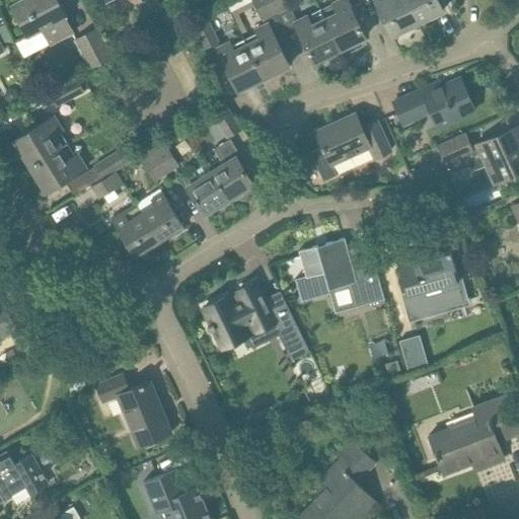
[(71,32),(64,19),(62,16),(65,14),(57,0),(20,0),(12,5),(27,34),(41,28),(49,44),(71,32)]
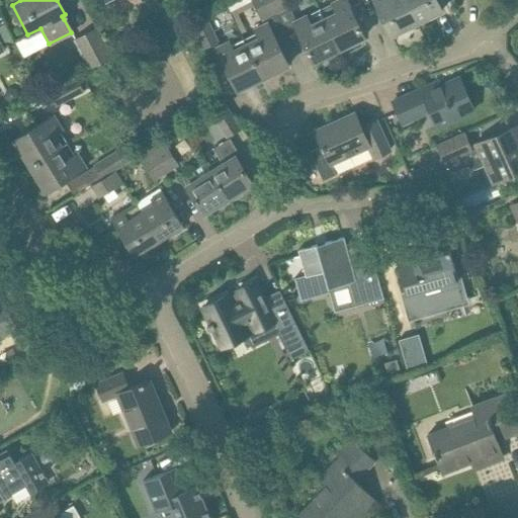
[(187,24),(186,23),(175,0),(166,0),(158,4),(171,32),(187,24)]
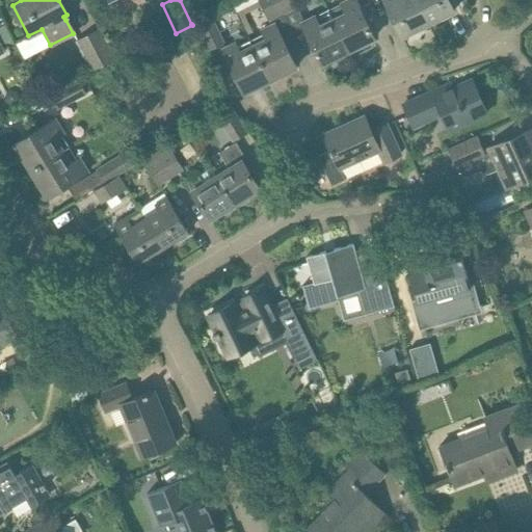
[(260,0),(270,19),(283,12),(276,0),(260,0)]
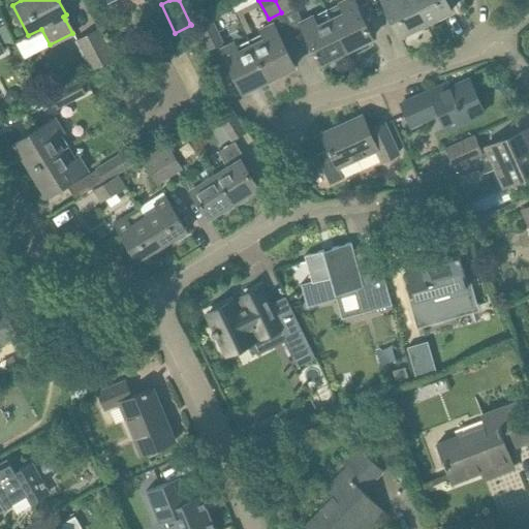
[(291,0),(275,0),(281,12),(294,6),(291,0)]
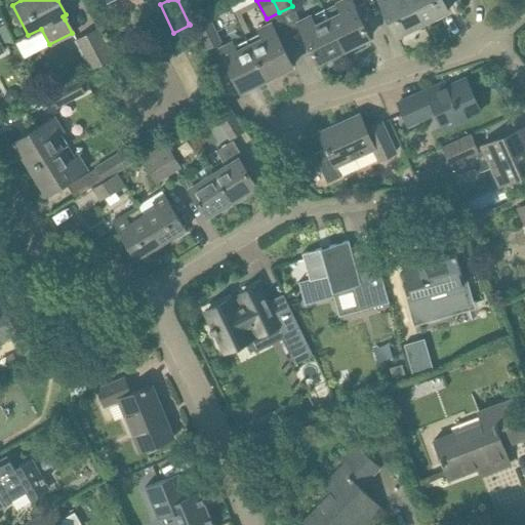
[(341,0),(337,2),(341,11),(327,18),(344,51),(352,46),(358,51),(367,46),(367,39),(370,38),(355,7),(366,2),(364,0),(341,0)]
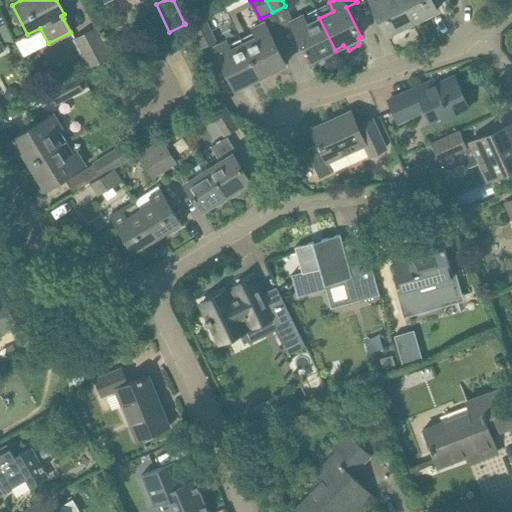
[(369,0),(387,35),(411,23),(400,0),(355,0),(357,2),(361,0),(369,0)]
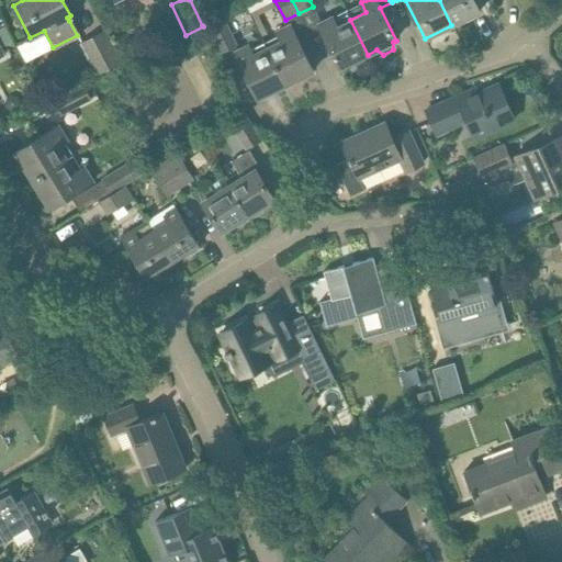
[(439,0),(451,25),(480,11),(474,0),(439,0)]
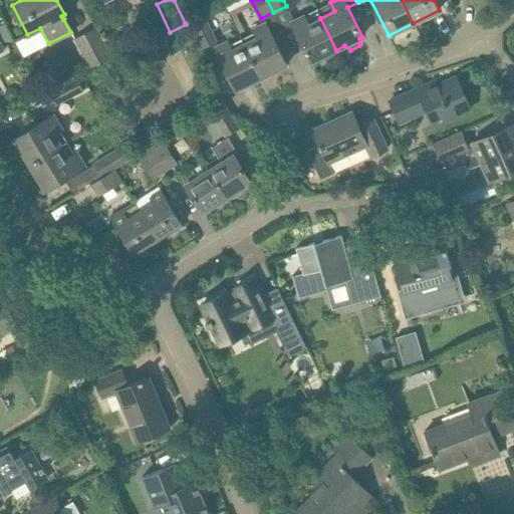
[(336,50),(320,18),(307,24),(303,16),(291,21),(311,61),(336,50)]
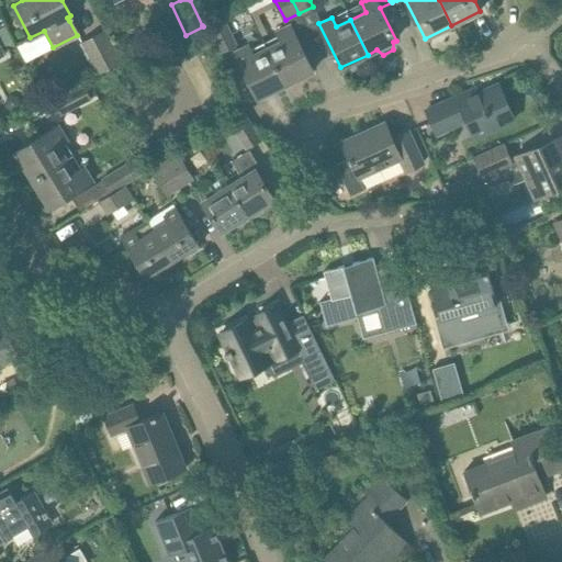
[(210,24),(222,51),(235,44),(223,19),(210,24)]
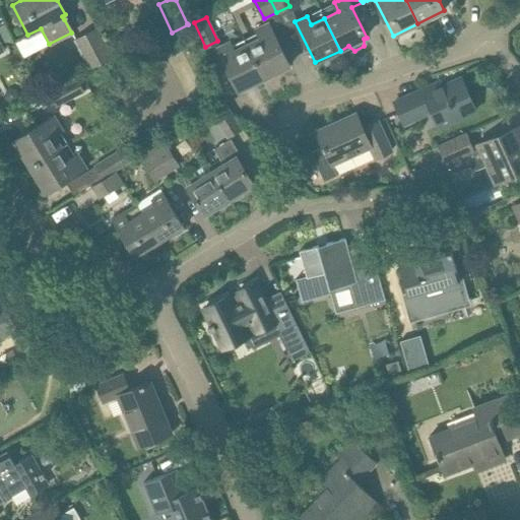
[(247,44),(263,79),(289,66),(268,22),(256,28),(260,38),(247,44)]
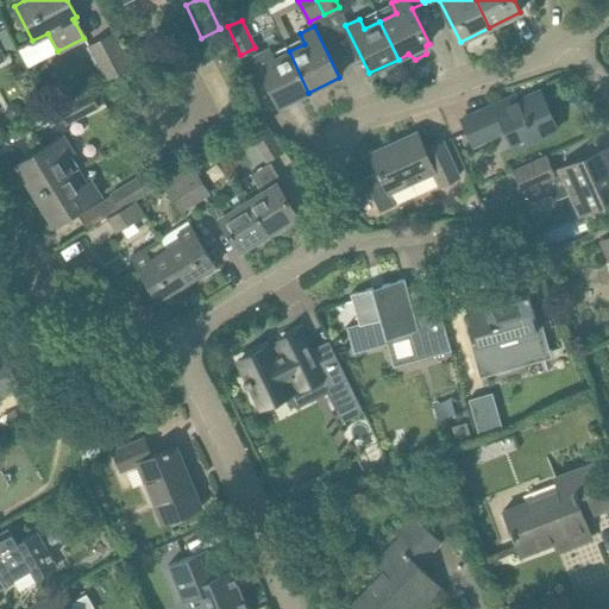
[(4,30),(0,30),(0,37),(6,50),(12,46),(4,30)]
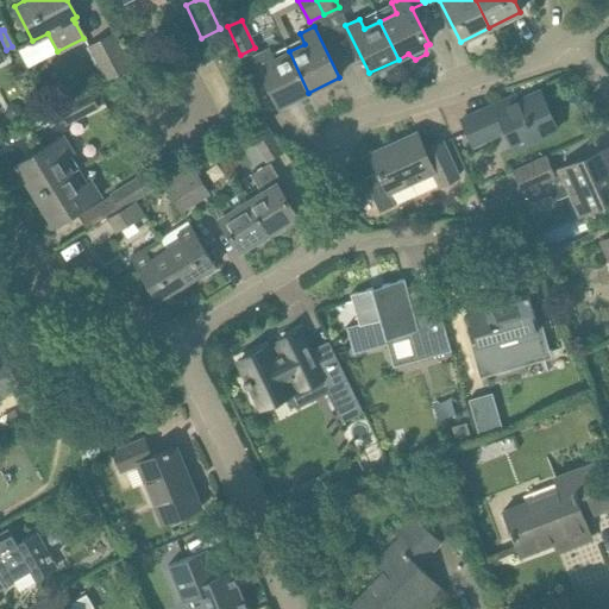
[(105,79),(130,66),(113,33),(88,46),(105,79)]
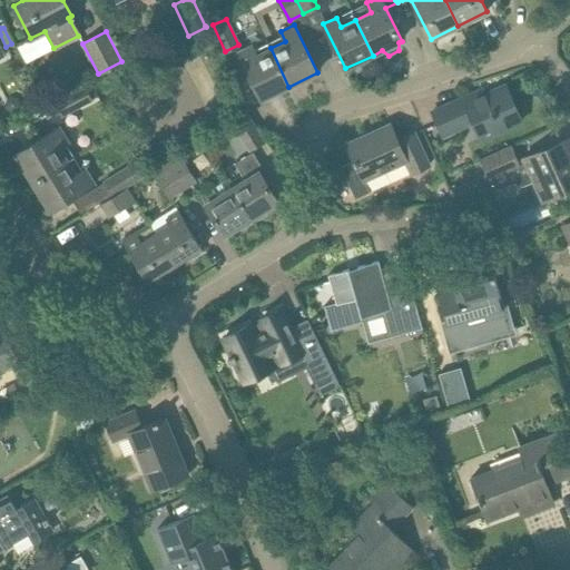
[(288,87),(271,48),(255,56),(251,46),(238,52),(262,100),(288,87)]
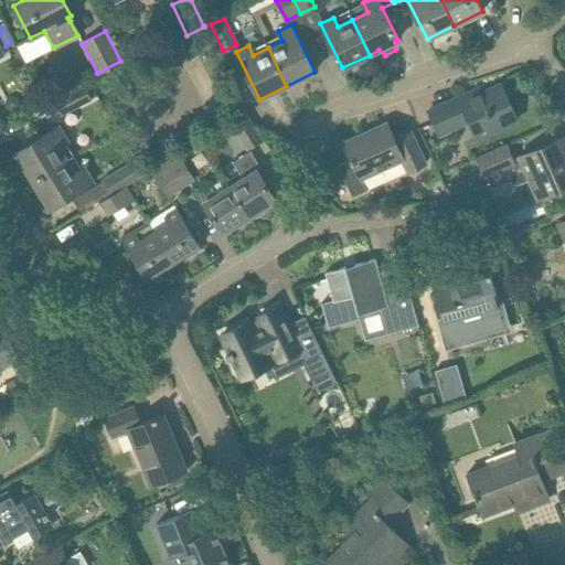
[(428,110),(439,135),(469,121),(477,138),(518,120),(501,84),(468,98),(466,94),(428,110)]
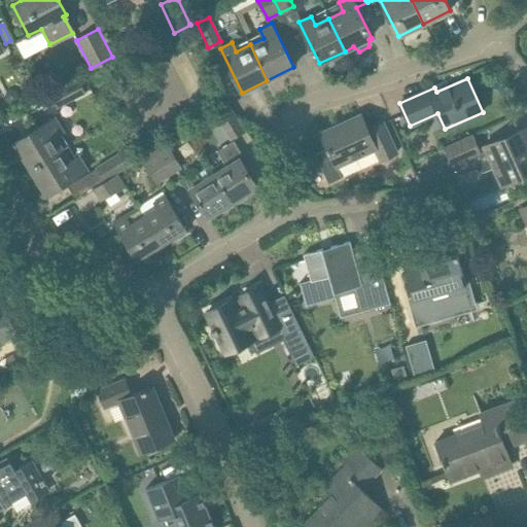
[(77,80),(65,86),(49,94),(57,107),(84,94),(77,80)]
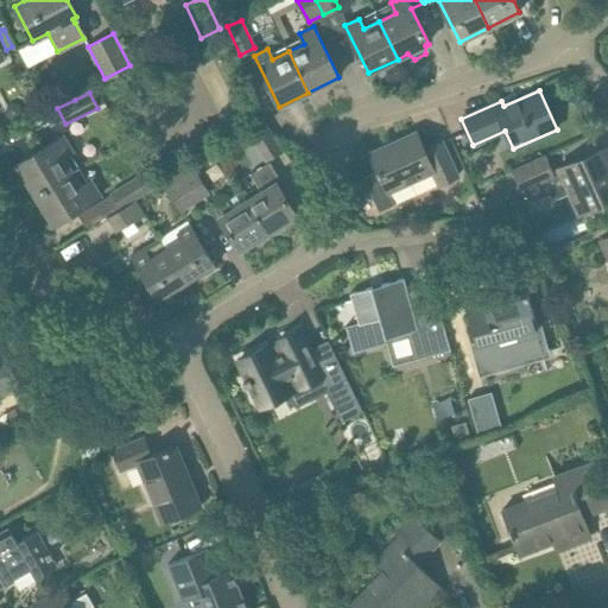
[(248,131),(266,159),(280,150),(264,122),(248,131)]
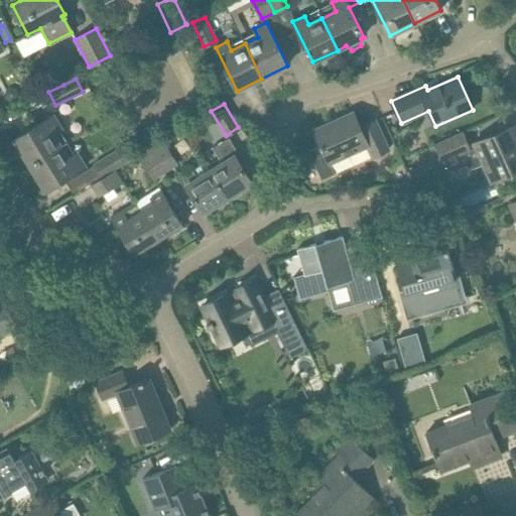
[(331,163),(368,146),(372,157),(389,149),(375,120),(360,127),(354,113),(313,130),(320,145),(308,150),(321,179),(335,173),(331,163)]
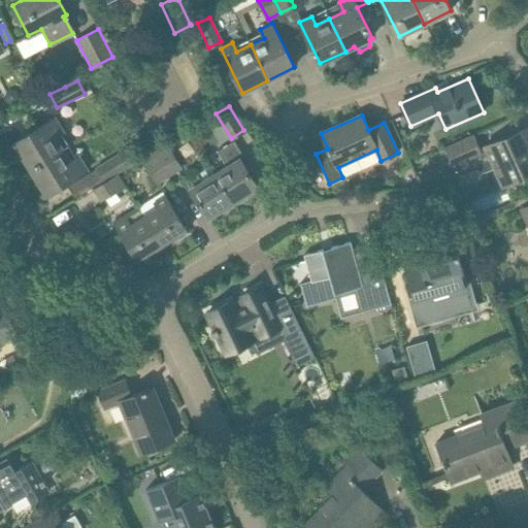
[(30,169),(63,149),(55,136),(64,131),(55,118),(13,143),(30,169)]
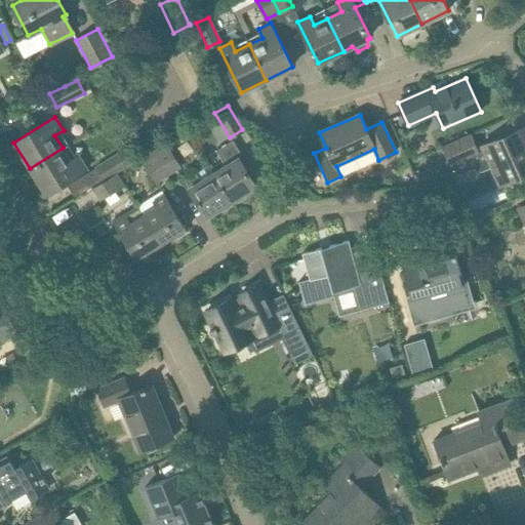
[(449,165),(469,157),(474,167),(482,170),(492,165),(500,184),(524,172),(524,131),(499,143),(498,138),(476,149),(470,134),(441,148),(449,165)]
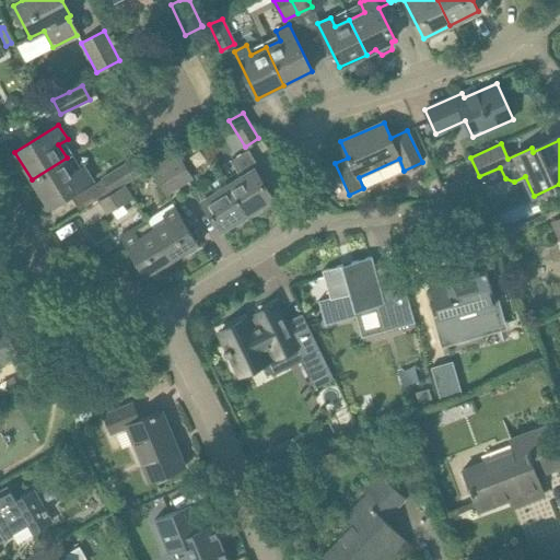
[(229,184),(247,213),(254,216),(263,210),(263,205),(272,198),(255,170),(259,167),(248,150),(233,159),(243,175),(229,184)]
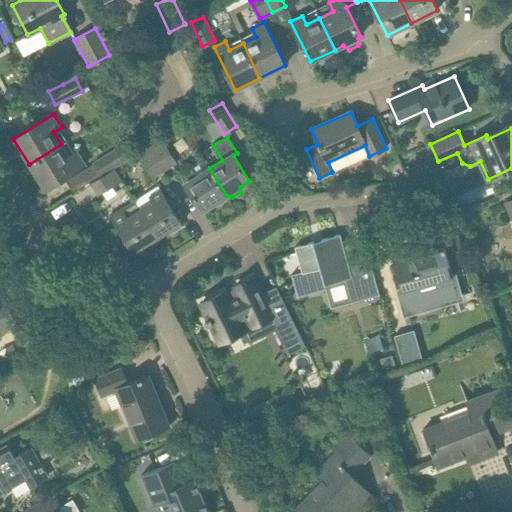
[(175,163),(160,139),(148,146),(163,171),(175,163)]
